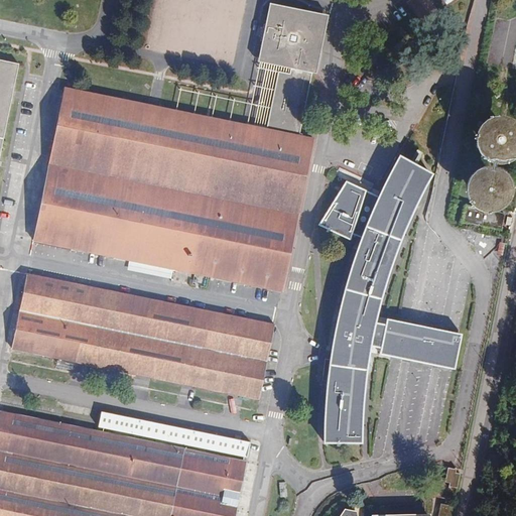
[(215,59),(225,0),(158,0),(150,48),(215,59)]
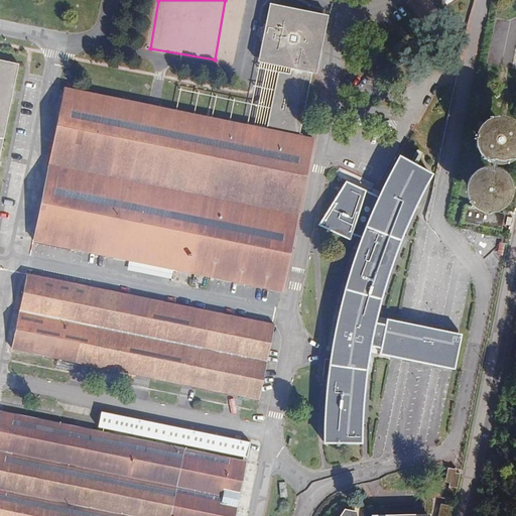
[(266,129),(65,88),(33,241),(176,270),(173,282),(190,285),(192,273),(282,291),(313,138),(299,135),(311,73),(315,74),(328,16),(270,4),(258,61),(291,69),(290,74),(278,72),(266,129)]
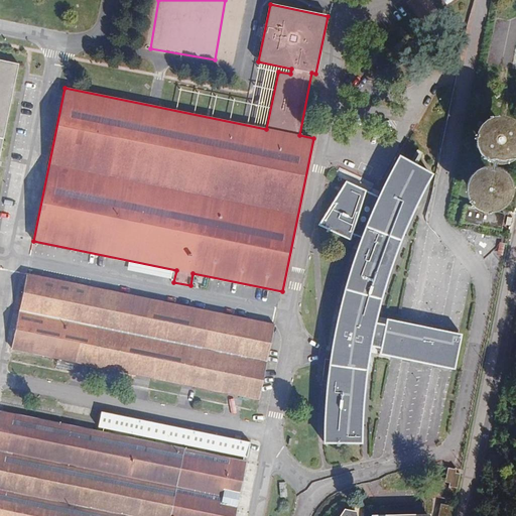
[(0,155),(19,63),(0,59),(0,155)]
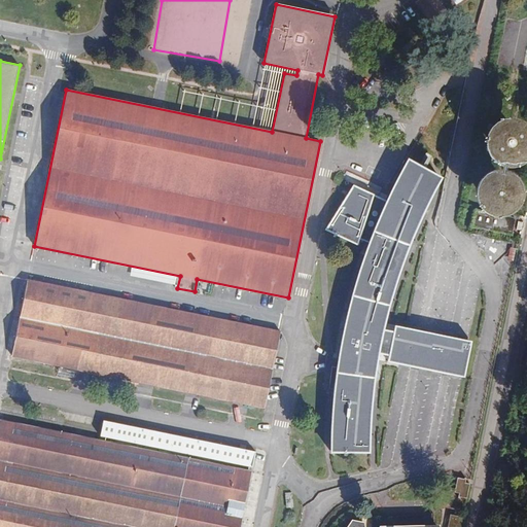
[(508,130),(506,130),(505,131),(500,132),(497,136),(496,137),(495,140),(494,143),(494,145),(495,148),(497,151),(500,154),(501,155),(505,156),(510,156),(514,155),(515,154),(519,151),(519,150),(521,147),(521,142),(520,139),(519,137),(518,134),(516,133),(514,132),(512,131),(508,130)]
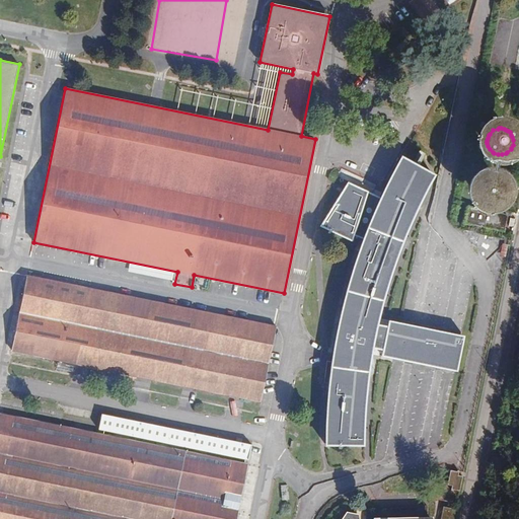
[(455,371),(462,337),(388,322),(387,326),(376,324),(380,305),(389,275),(404,234),(418,206),(433,175),(401,158),(380,200),(369,196),(370,193),(348,182),(320,226),(352,241),(355,235),(364,239),(350,282),(345,300),(338,335),(335,353),(330,384),(327,411),(326,444),(362,445),(362,426),(364,395),(368,369),(371,348),(382,351),(382,356),(455,371)]
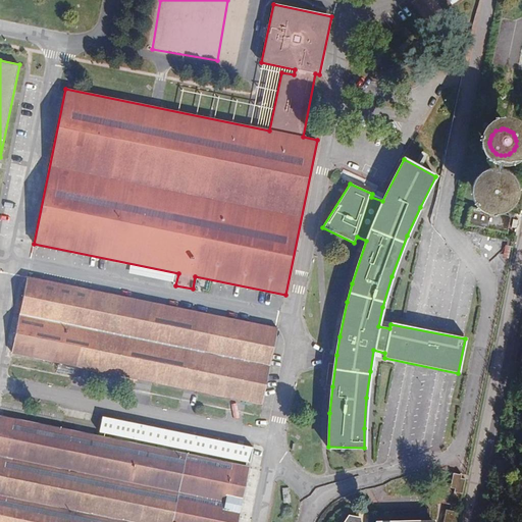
[(496,178),(491,178),(490,178),(487,179),(485,180),(484,181),(481,184),(479,189),(479,194),(480,197),(480,198),(482,201),(484,202),(486,204),(489,205),(493,205),(494,205),(499,204),(500,203),(504,200),(506,196),(506,191),(505,187),(505,186),(504,185),(501,181),(499,179),(497,179),(496,178)]
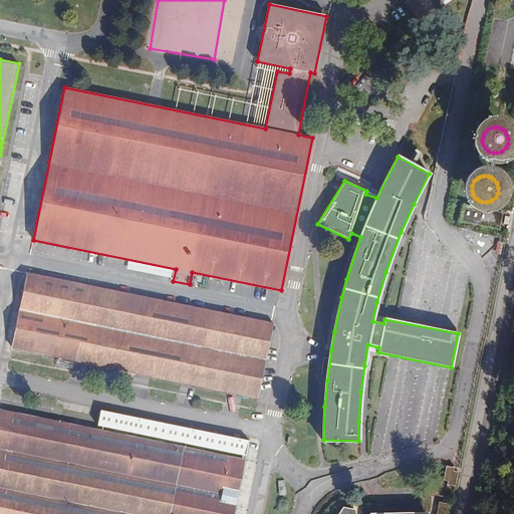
[(502,213),(463,205),(460,221),(499,229),(502,213)]
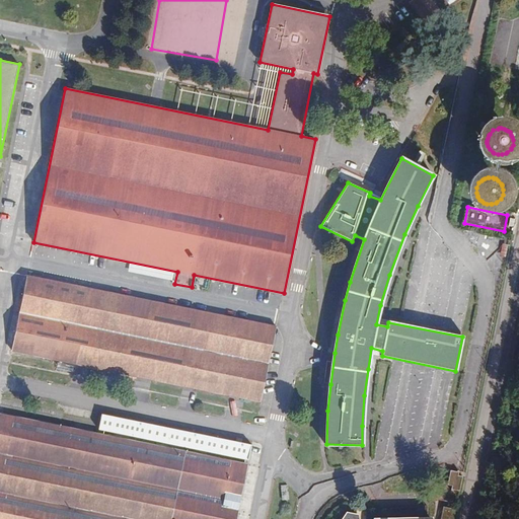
[(261,401),(276,326),(27,276),(11,350),(261,401)]
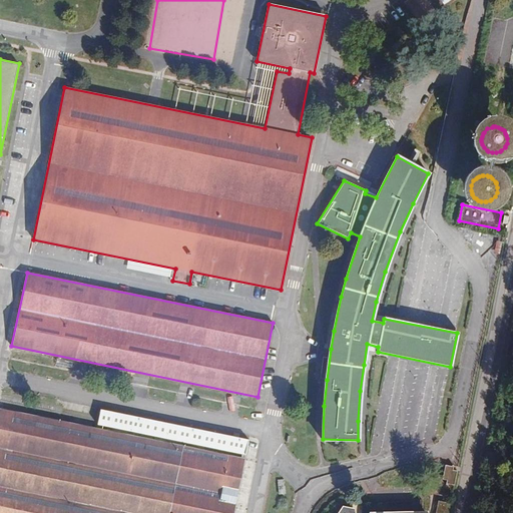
[(233,512),(244,460),(0,409),(0,512),(233,512)]
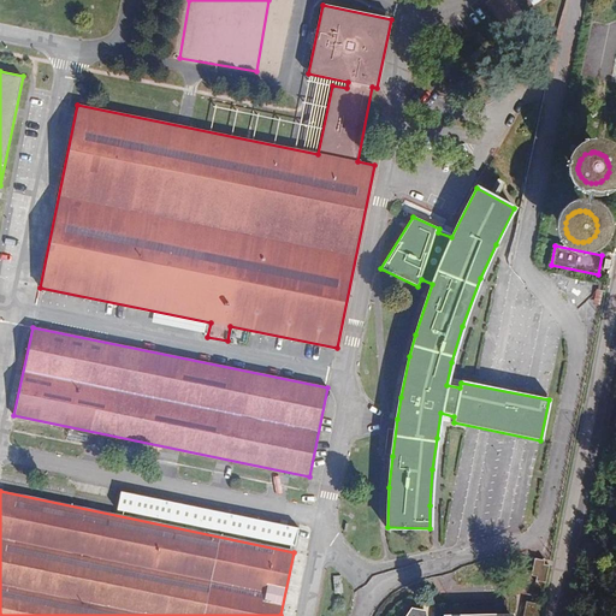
[(295,546),(298,527),(120,491),(117,510),(295,546)]
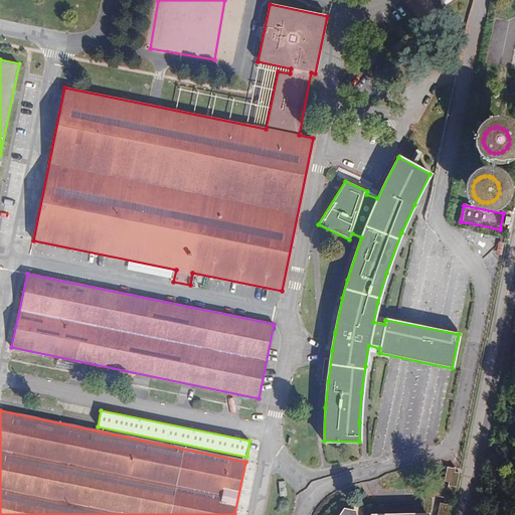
[(449,482),(448,485),(456,487),(459,473),(457,472),(458,468),(455,467),(455,468),(447,467),(444,481),(449,482)]
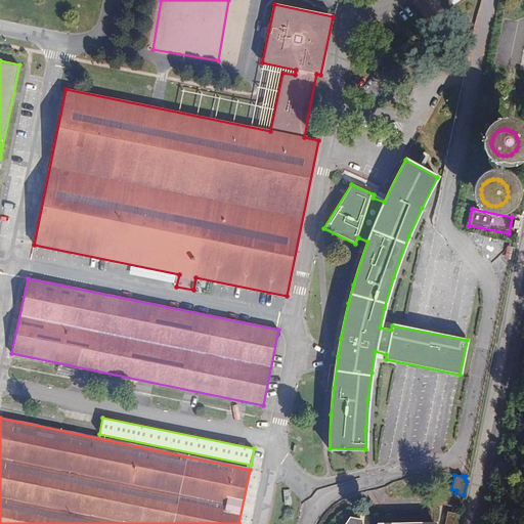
[(431,510),(386,514),(385,523),(360,523),(360,521),(350,518),(346,523),(435,523),(431,523),(431,510)]
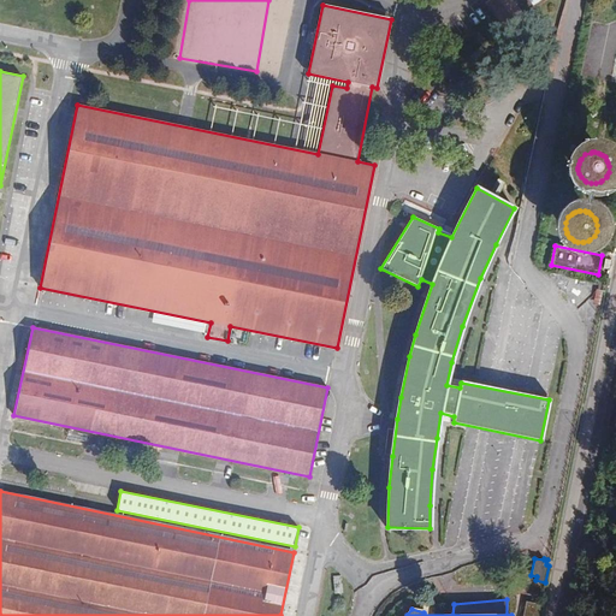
[(538,615),(542,604),(526,602),(522,615),(538,615)]
